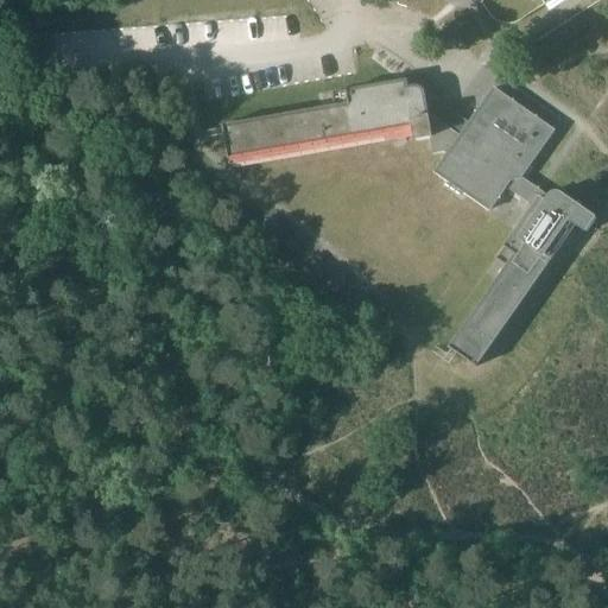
[(453,350),(434,378),(504,426),(569,334),(591,349),(607,325),(586,310),(593,298),(581,290),(597,267),(575,251),(476,391),(448,371),(458,355),(475,366),(569,233),(575,225),(587,233),(597,216),(569,198),(555,189),(550,197),(521,177),(553,131),(494,88),(469,125),(429,96),(423,97),(420,90),(417,89),(412,87),(407,88),(411,77),(333,94),(335,107),(222,127),(229,165),(415,132),(416,140),(431,138),(434,152),(445,151),(448,154),(435,172),(445,179),(489,210),(506,187),(530,203),(531,210),(496,259),(507,266),(449,347),(453,350)]
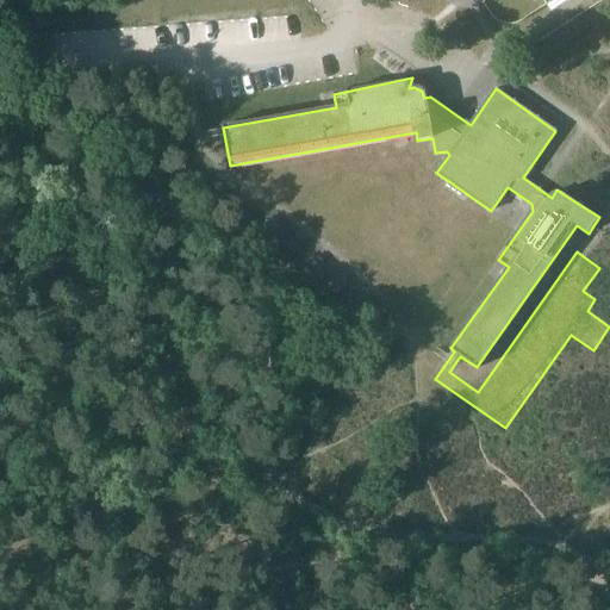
[(269,222),(267,219),(259,229),(268,237),(275,228),(274,226),(269,222)]
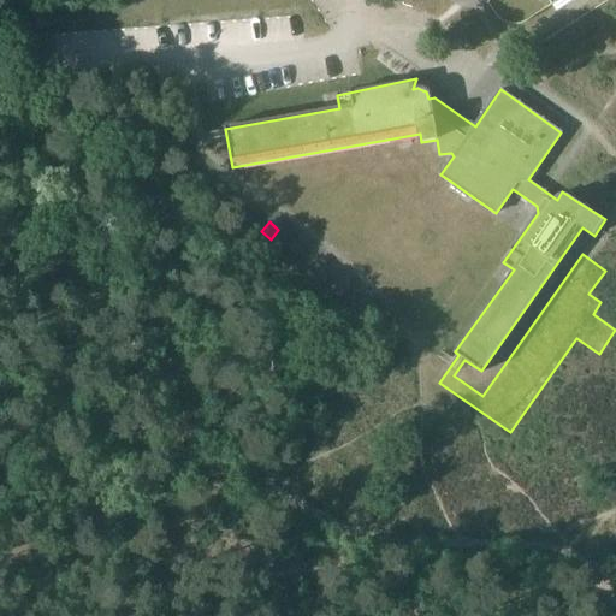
[(284,252),(294,259),(302,249),(300,247),(294,242),(292,242),(284,252)]
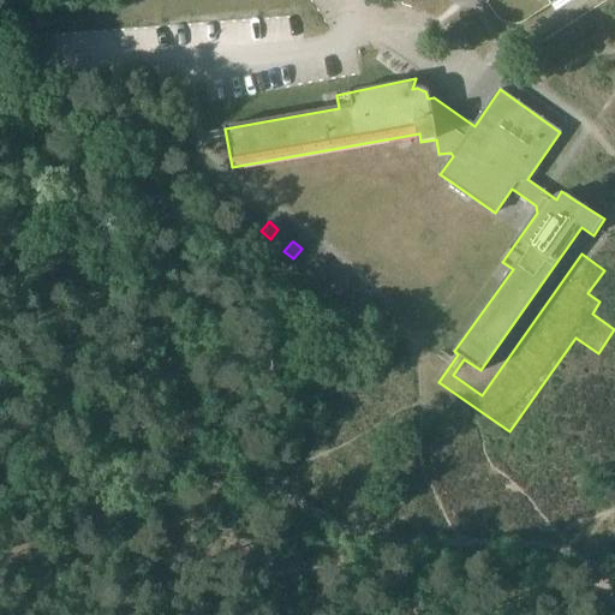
[(316,261),(315,260),(306,269),(316,278),(324,268),(322,267),(316,261)]
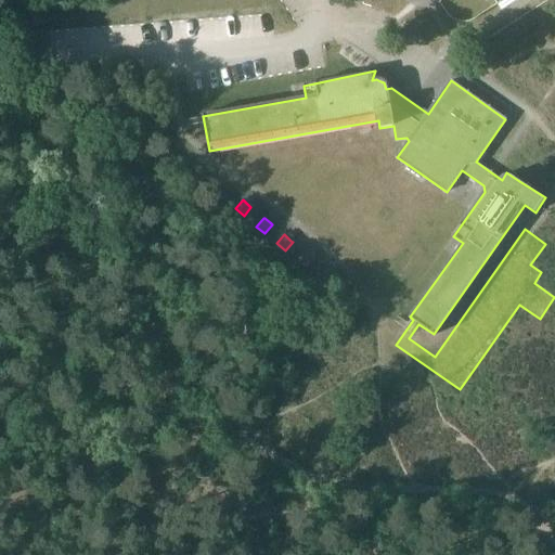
[(297,261),(306,268),(313,259),(305,253),(297,261)]
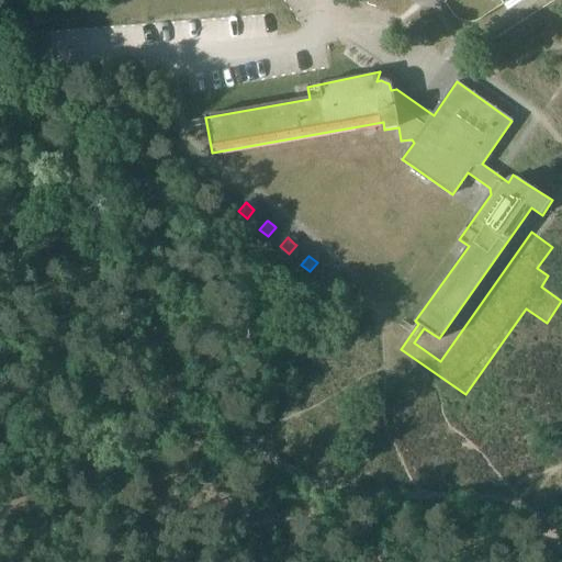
[(328,273),(322,282),(329,289),(337,280),(328,273)]
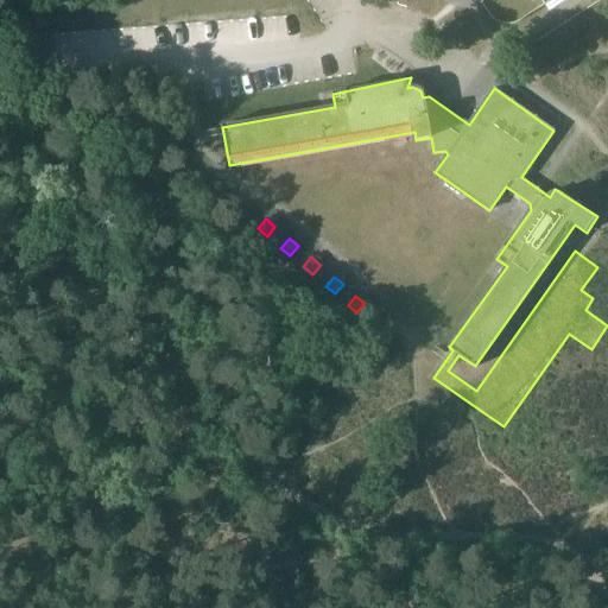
All buildings are outlined.
